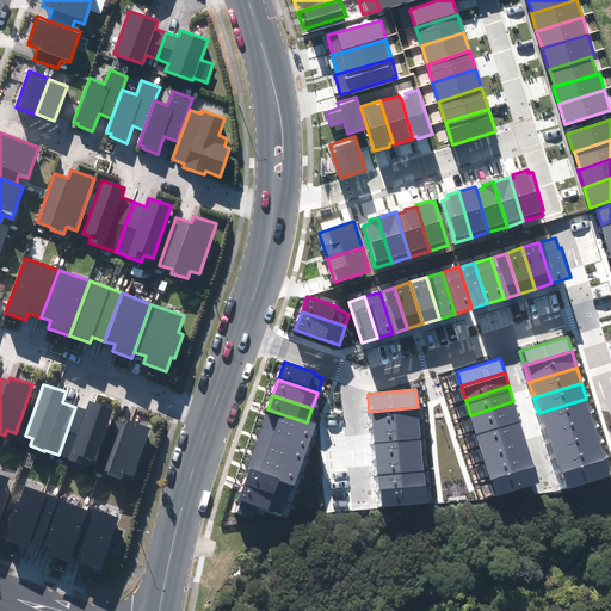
[(591,412),(586,399),(538,413),(543,426),(591,412)]
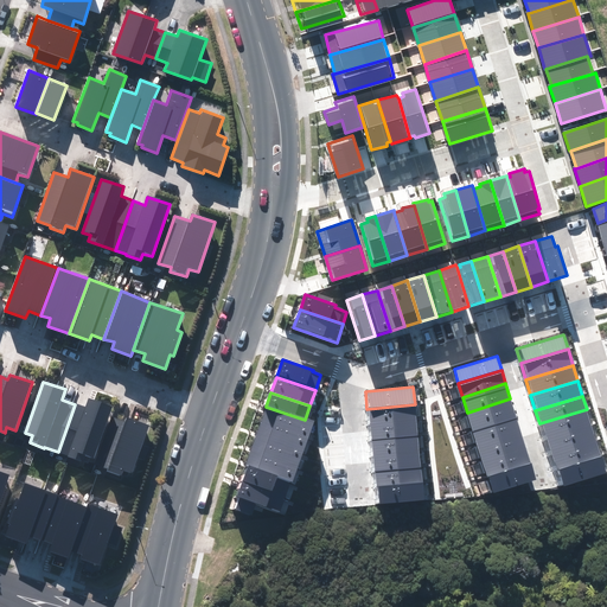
[(85,408),(75,404),(58,452),(68,455),(68,457),(84,462),(85,457),(94,459),(113,407),(89,398),(85,408)]
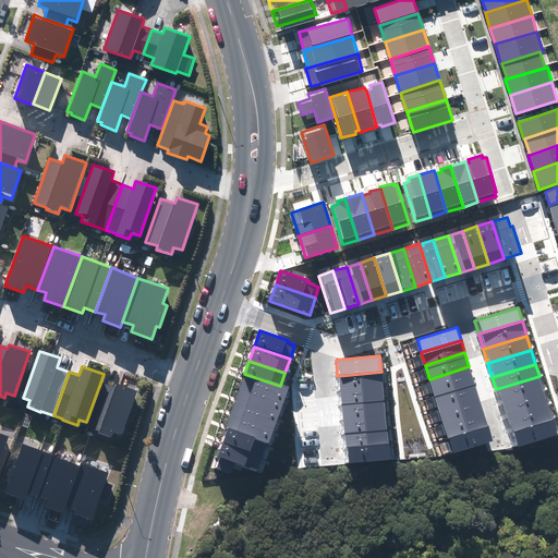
[(429,379),(434,393),(473,380),(469,366),(429,379)]
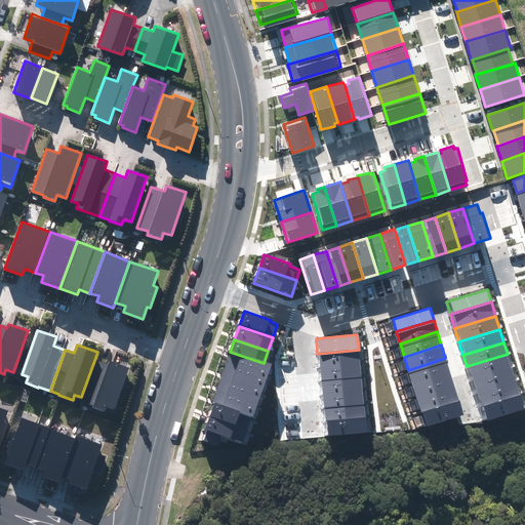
[(319,366),(360,362),(359,350),(317,354),(319,366)]
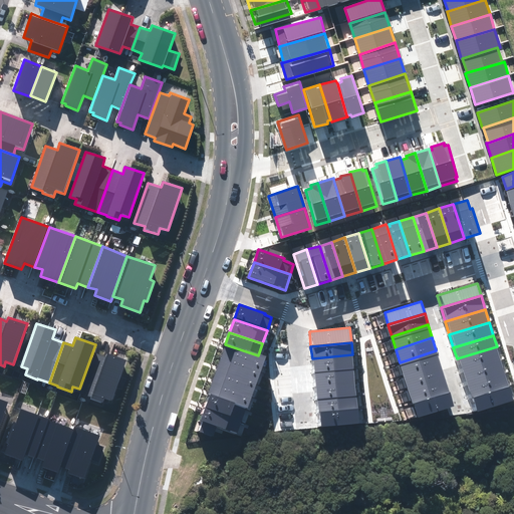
[(220,359),(259,372),(265,357),(258,355),(225,344),(220,359)]
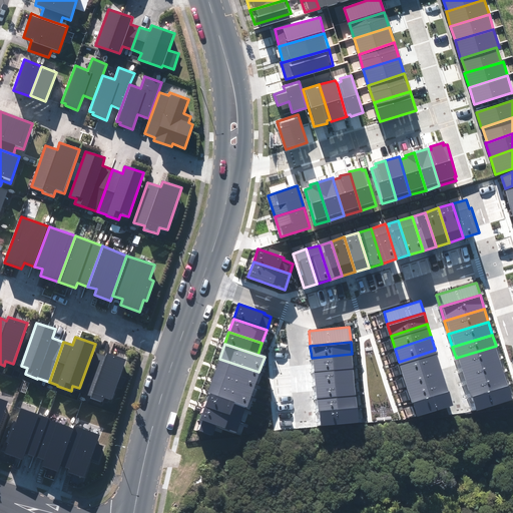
[(500,359),(496,346),(456,358),(460,372),(500,359)]
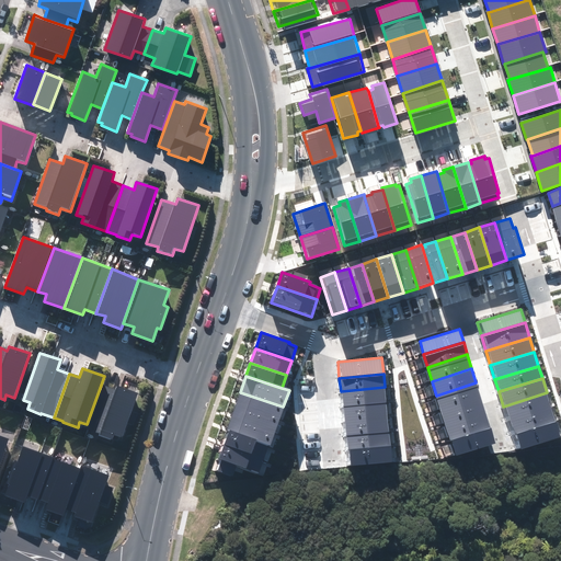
[(436,396),(441,410),(480,397),(476,382),(436,396)]
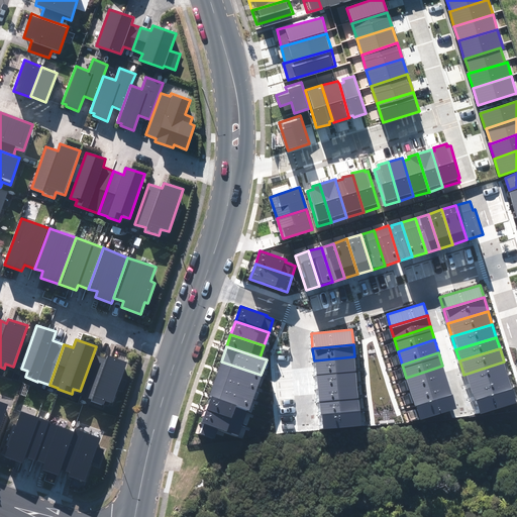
[(106,359),(96,356),(83,396),(92,399),(91,402),(104,406),(105,401),(113,404),(127,363),(108,356),(106,359)]
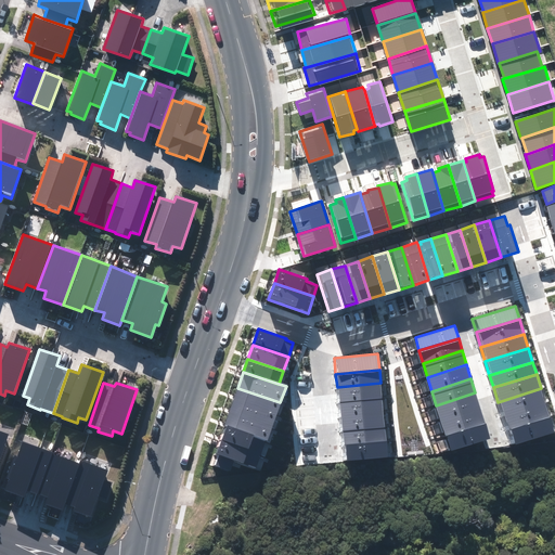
[(338,402),(382,398),(381,383),(337,387),(338,402)]
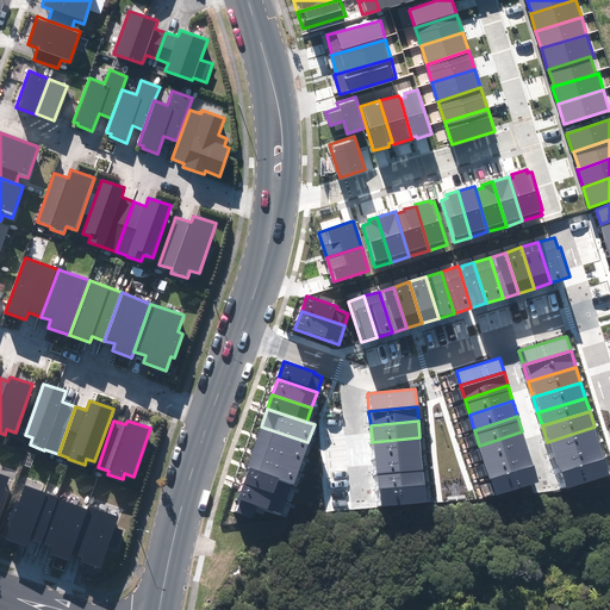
[(256,441),(303,458),(307,442),(261,427),(256,441)]
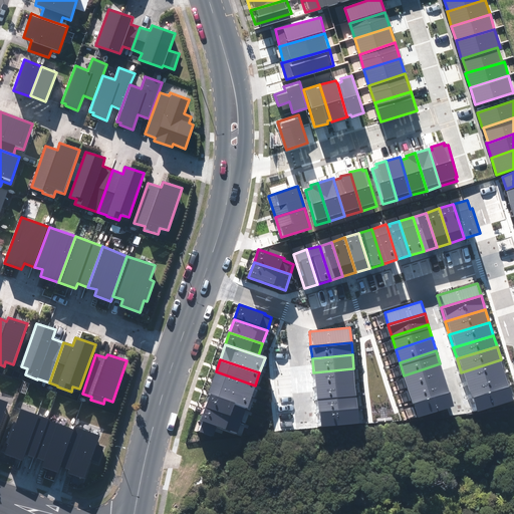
[(505,372),(501,359),(461,372),(465,384),(505,372)]
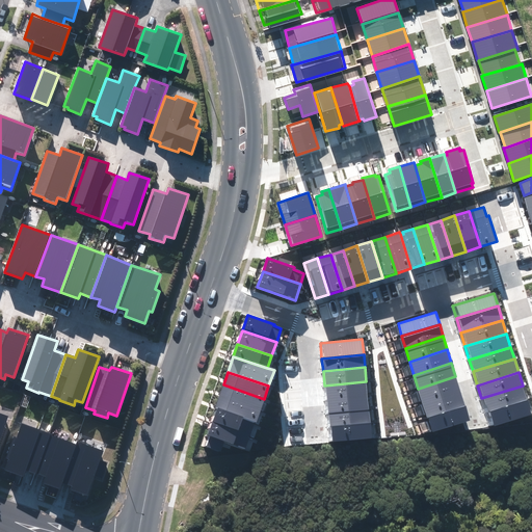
[(418,389),(422,402),(460,391),(455,376),(418,389)]
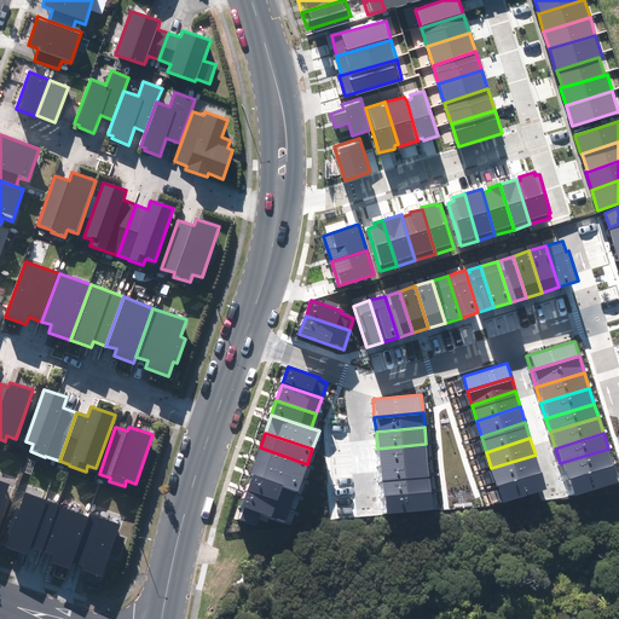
[(379,464),(428,460),(426,444),(377,449),(379,464)]
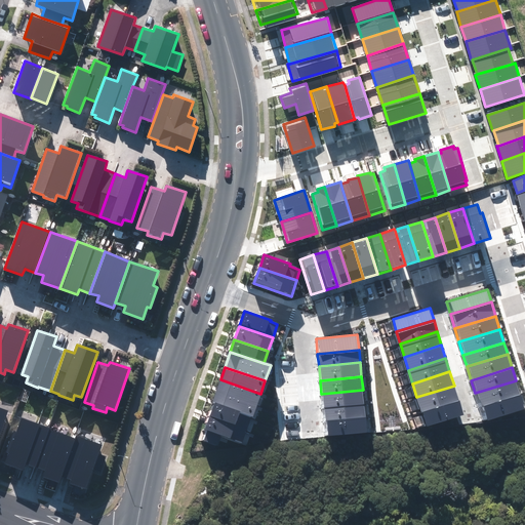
[(217,392),(256,405),(260,394),(220,379),(217,392)]
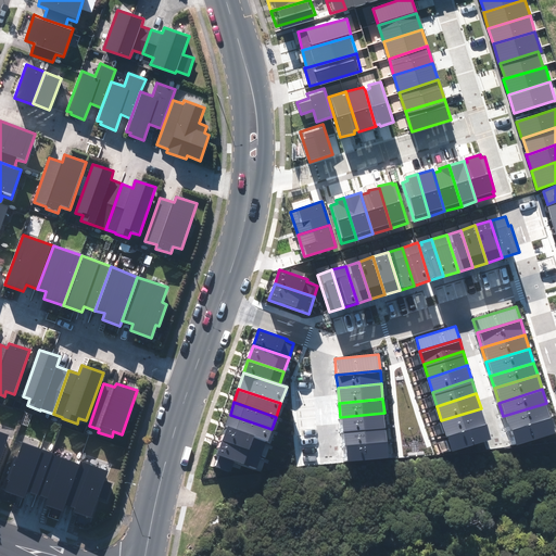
[(551,417),(546,403),(503,416),(507,430),(551,417)]
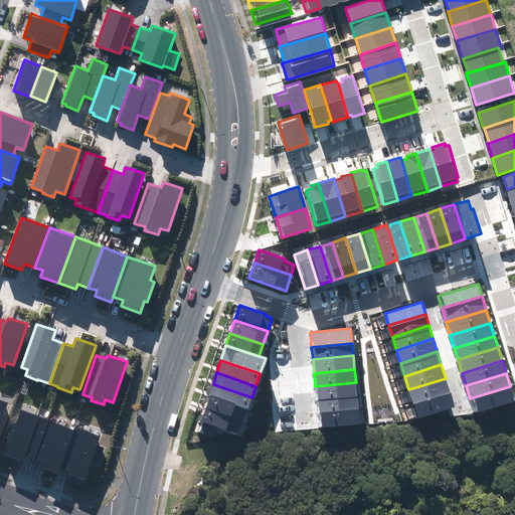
[(413,405),(451,393),(446,378),(408,389),(413,405)]
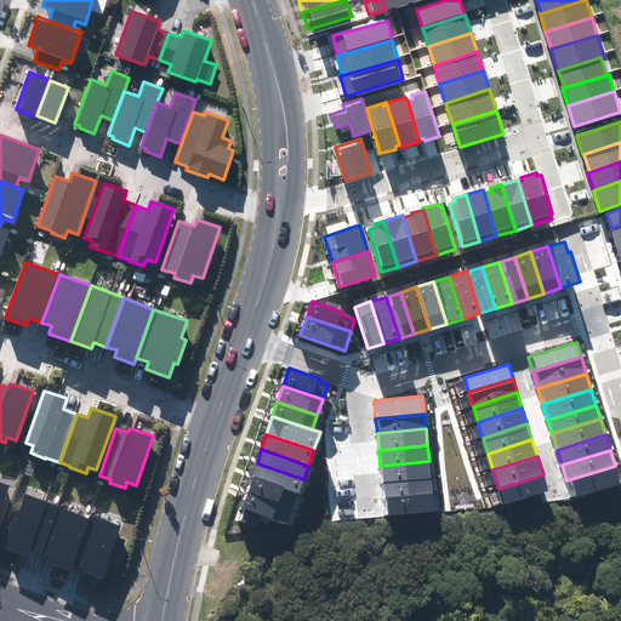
[(382,483),(431,478),(429,461),(380,466),(382,483)]
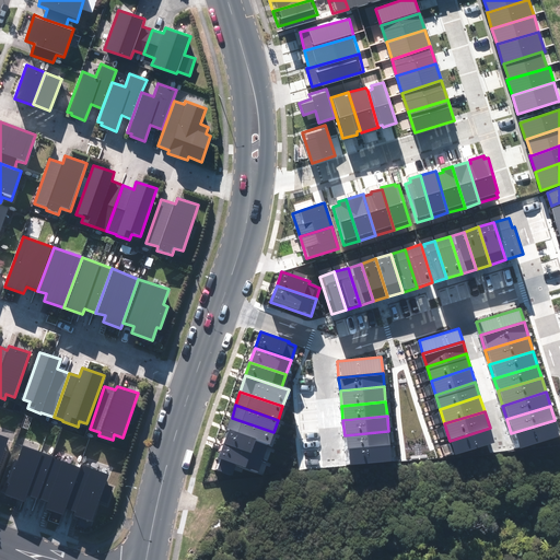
[(228,430),(269,445),(273,432),(232,418),(228,430)]
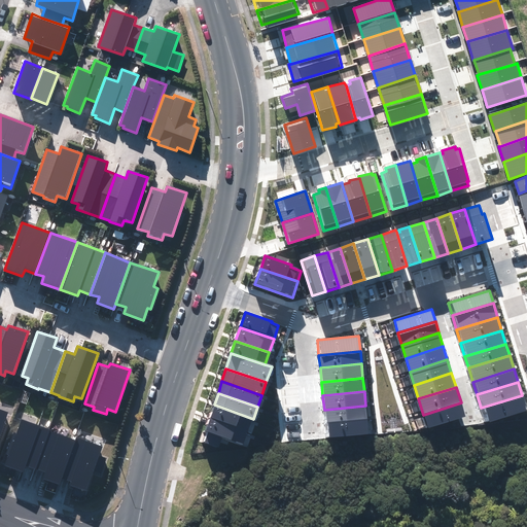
[(526,410),(522,395),(481,408),(485,423),(526,410)]
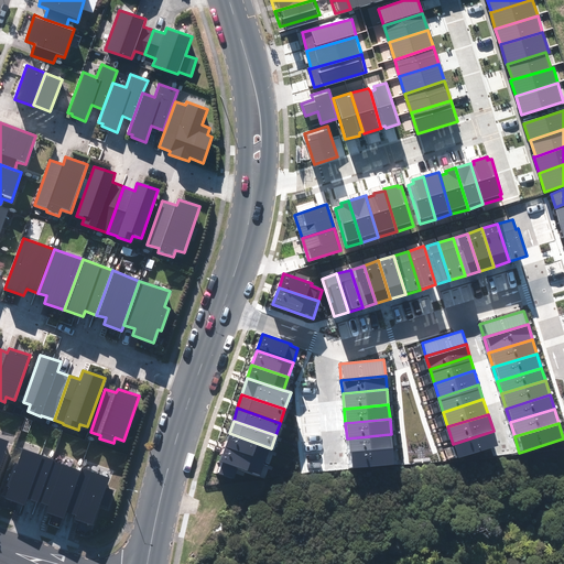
[(453,444),(458,458),(498,446),(494,431),(453,444)]
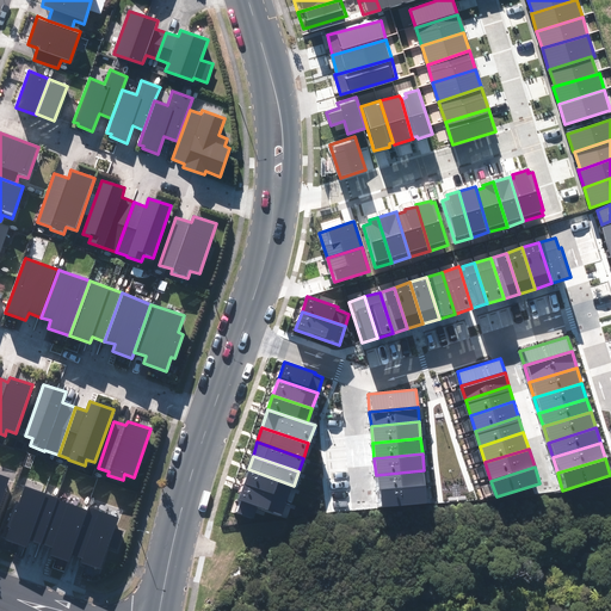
[(242,487),(287,503),(294,486),(248,469),(242,487)]
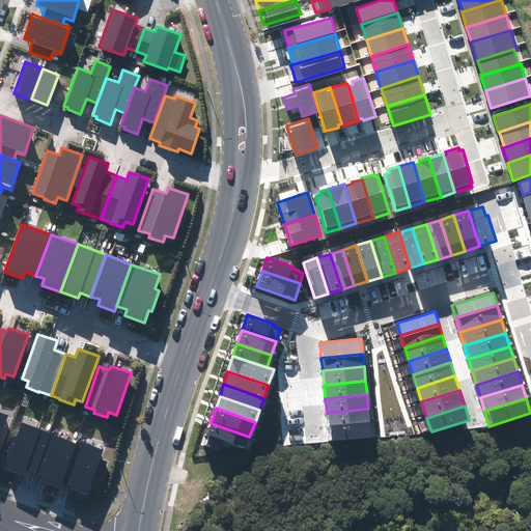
[(328,425),(369,422),(368,409),(327,413),(328,425)]
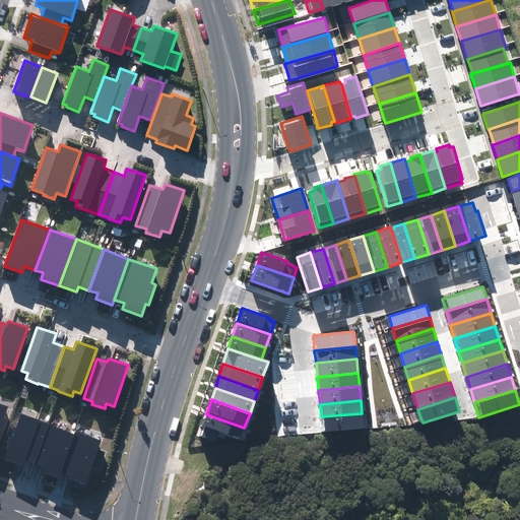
[(0,430),(8,407),(0,403),(0,430)]
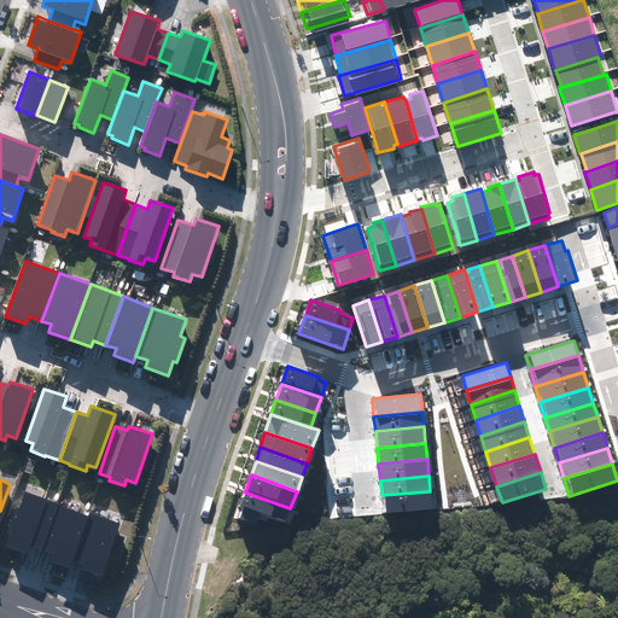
[(41,549),(58,503),(25,491),(19,508),(17,508),(7,532),(11,534),(6,546),(28,554),(30,546),(41,549)]
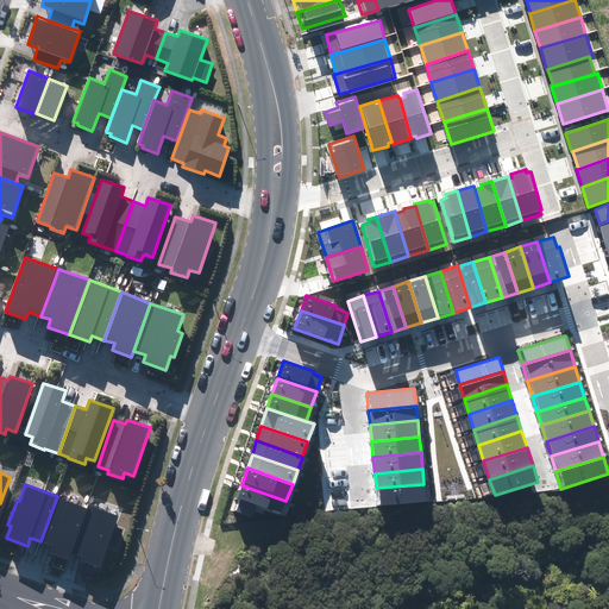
[(377,506),(426,502),(424,484),(376,488),(377,506)]
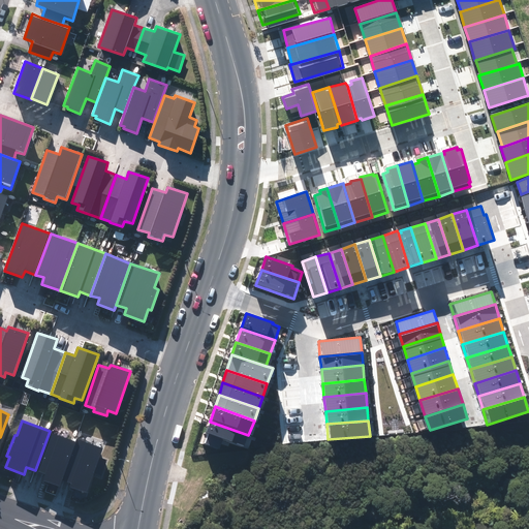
[(244,446),(248,435),(210,422),(201,443),(219,448),(222,439),(244,446)]
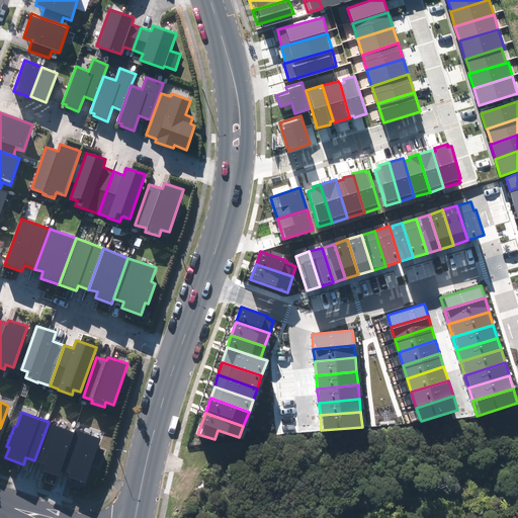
[(60,478),(62,470),(76,432),(49,422),(34,460),(45,464),(41,471),(60,478)]
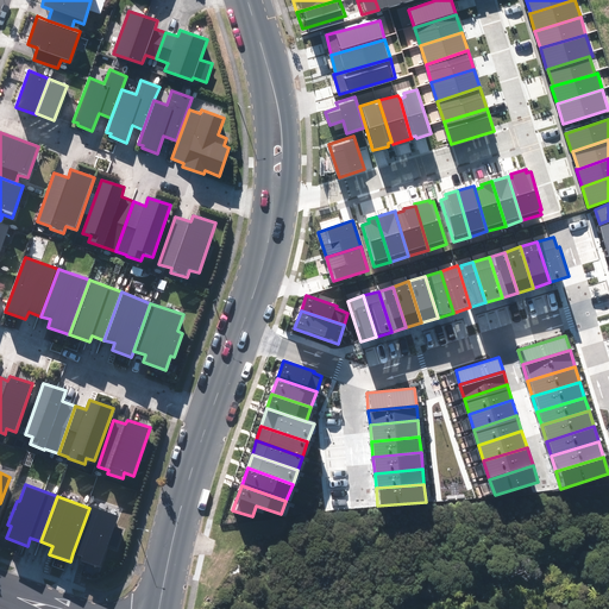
[(118,516),(89,507),(89,508),(73,553),(82,556),(81,560),(100,567),(108,545),(117,547),(124,529),(114,526),(118,516)]
